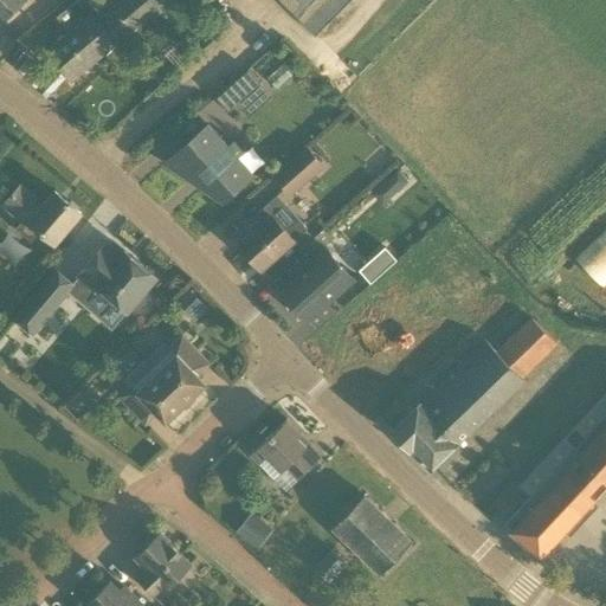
[(0,0),(0,24),(27,0),(0,0)]
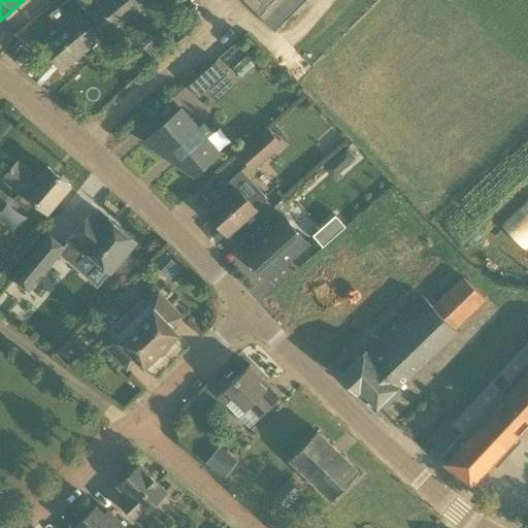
[(40,45),(62,70),(141,1),(140,0),(106,0),(89,15),(75,0),(66,0),(50,15),(61,29),(40,45)]
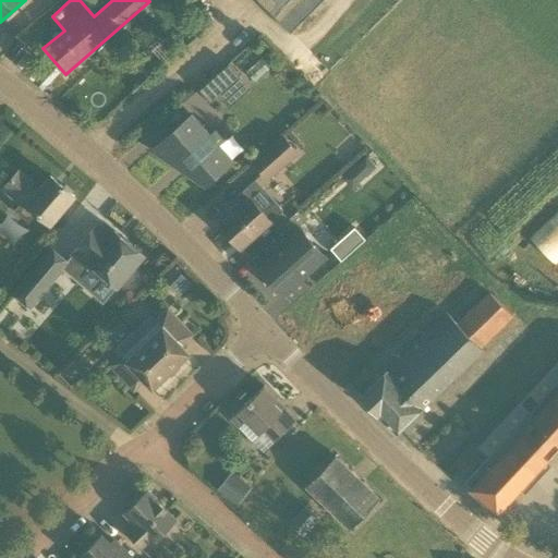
[(256,0),(290,33),(323,0),(256,0)]
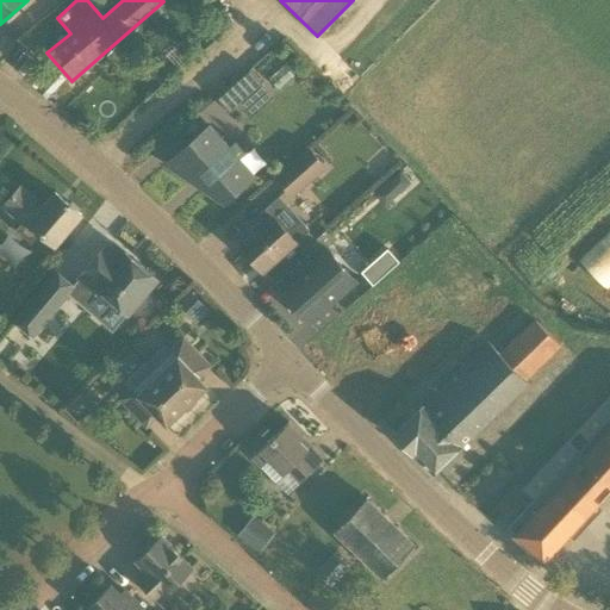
[(249,70),(218,98),(230,112),(262,85),(249,70)]
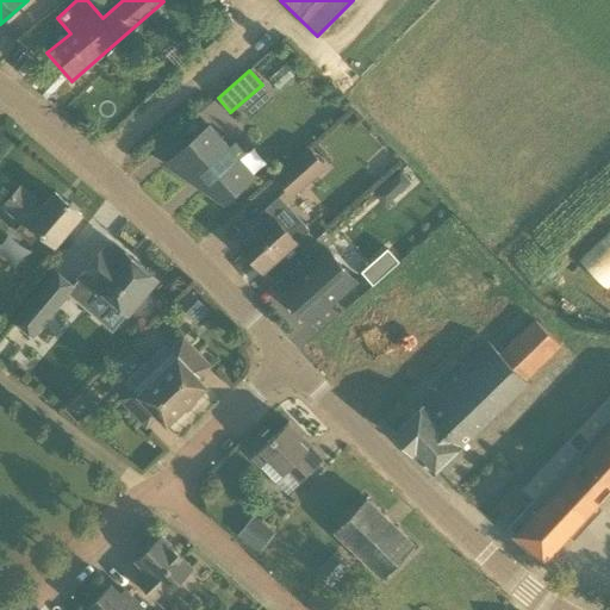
[(209,126),(166,165),(191,180),(199,173),(224,201),(253,176),(237,159),(244,153),(235,142),(228,148),(209,126)]
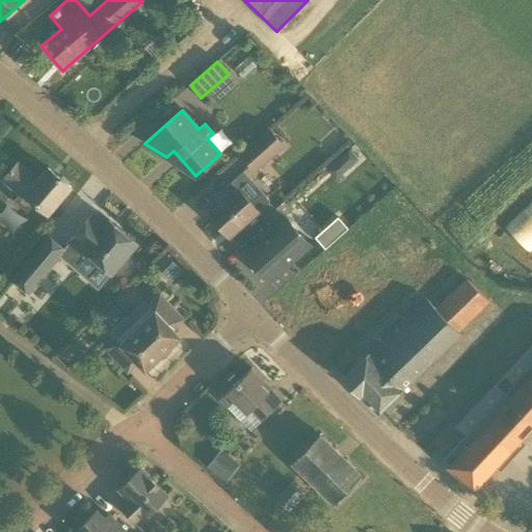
[(240,154),(256,173),(285,147),(269,129),(240,154)]
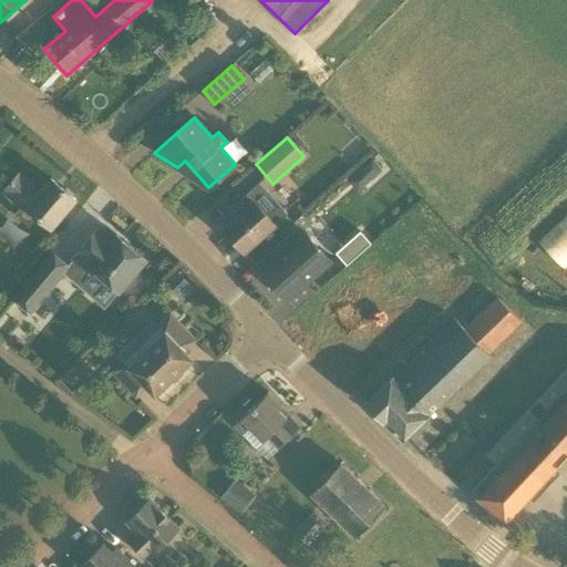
[(382,171),(371,156),(362,164),(373,177),(382,171)]
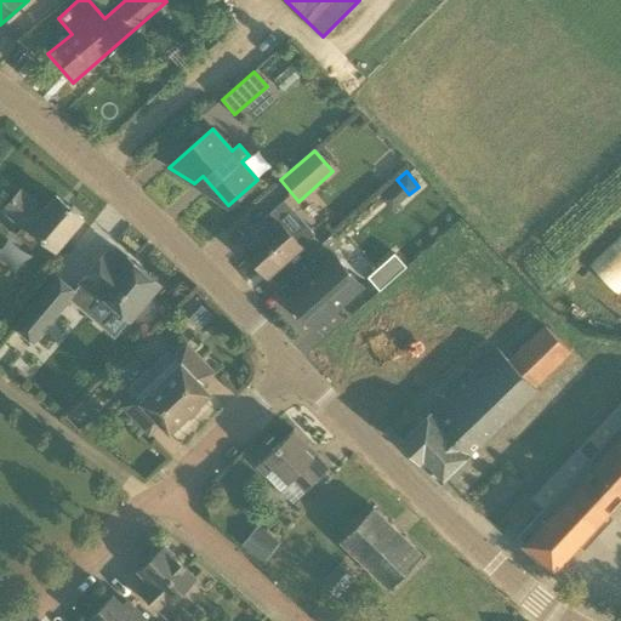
[(41,237),(56,250),(83,220),(79,216),(80,215),(72,208),(70,209),(56,197),(44,210),(21,191),(5,210),(23,226),(17,233),(33,246),(41,237)]
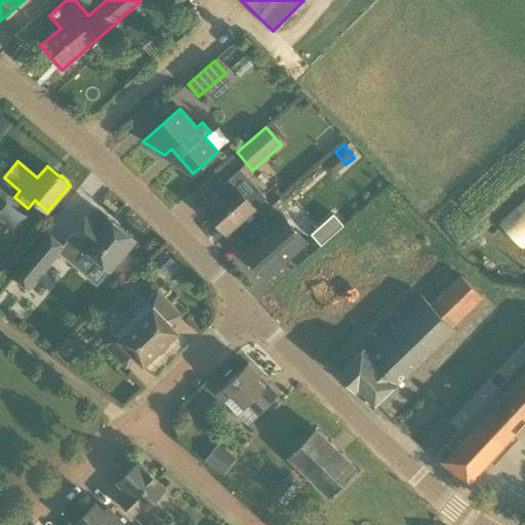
[(227,187),(215,197),(218,201),(206,212),(226,234),(266,198),(258,189),(240,169),(225,184),(227,187)]
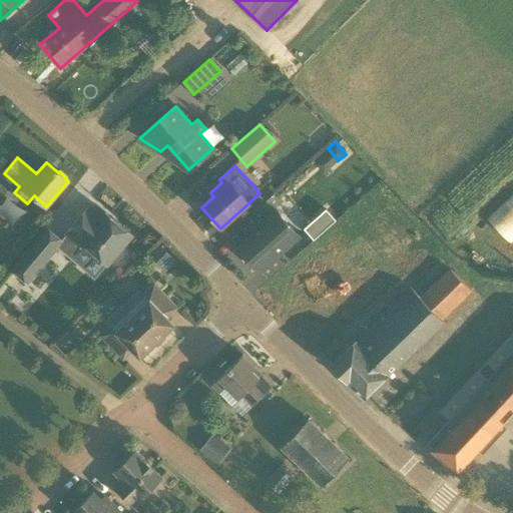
[(104,211),(102,214),(90,204),(65,233),(89,253),(80,265),(95,278),(109,262),(113,265),(117,265),(122,264),(126,260),(126,254),(125,249),(121,247),(132,234),(104,211)]
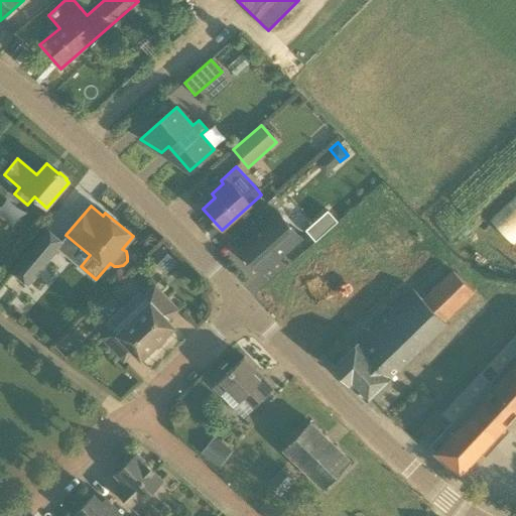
[(328,210),(305,230),(315,241),(338,222),(328,210)]
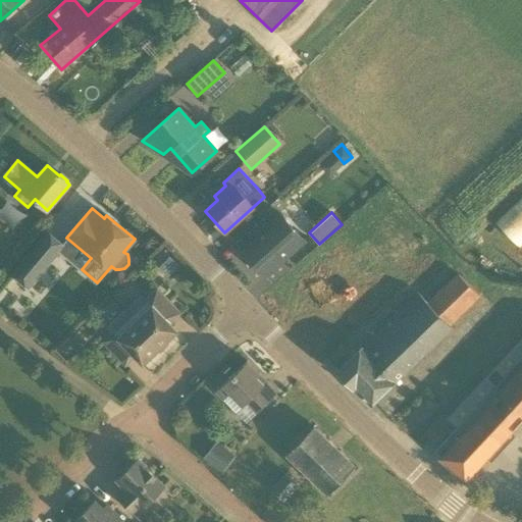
[(279,213),(240,249),(264,276),(304,241),(279,213)]
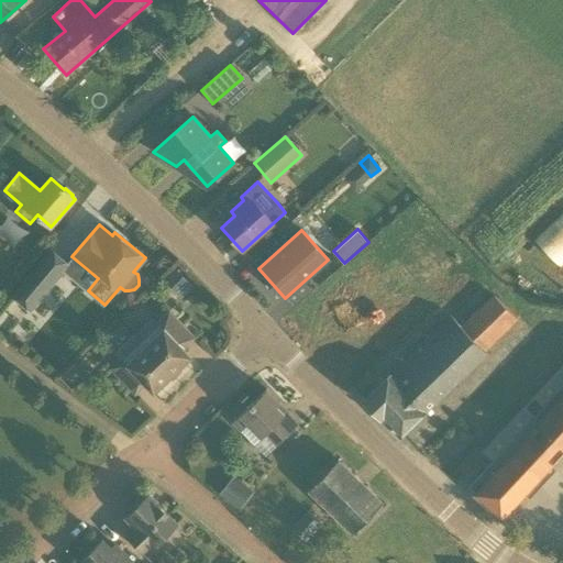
[(30,310),(68,265),(52,251),(12,296),(30,310)]
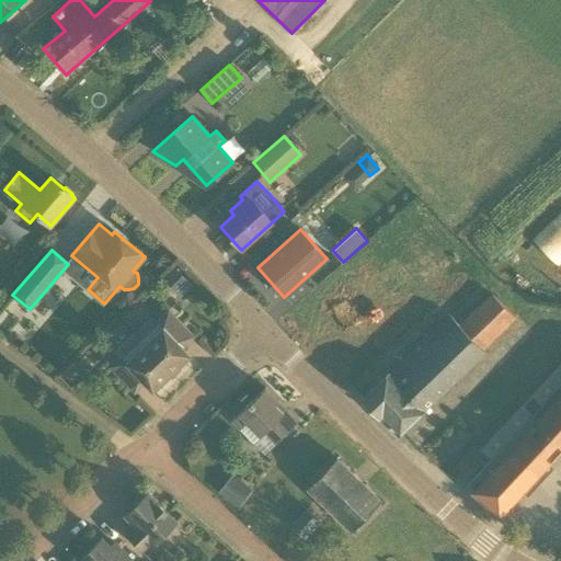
[(174,267),(162,279),(180,297),(192,285),(174,267)]
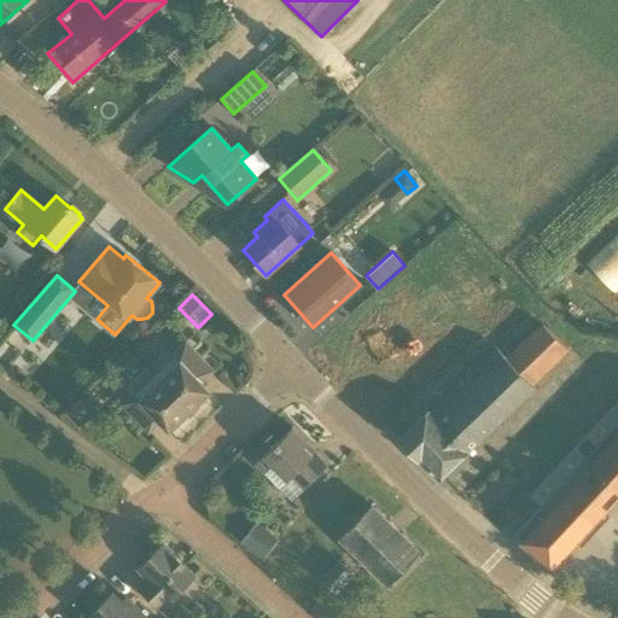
[(496,347),(400,439),(418,460),(419,459),(438,479),(534,388),(532,386),(567,351),(543,325),(541,327),(531,316),(499,349),(496,347)]
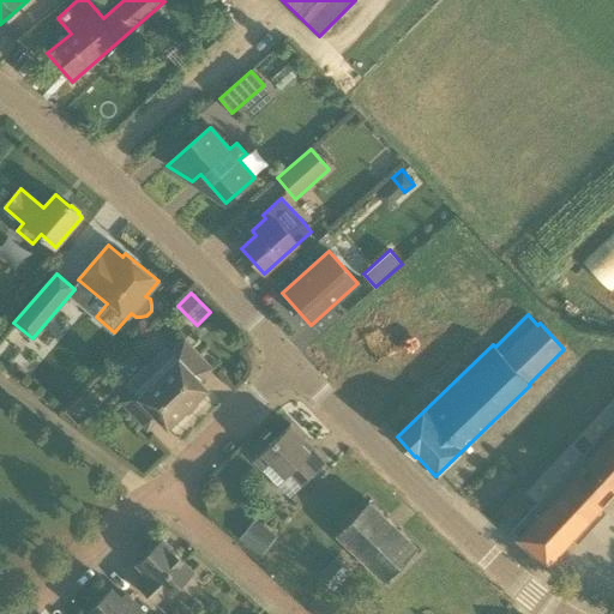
[(373,332),(341,363),(354,378),(353,379),(366,393),(367,392),(381,407),(415,375),(373,332)]
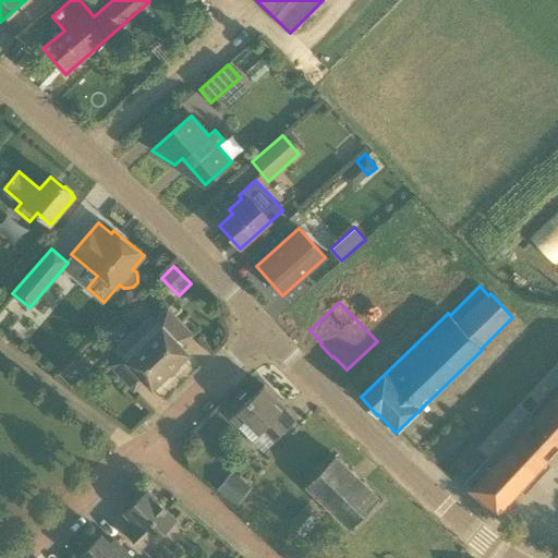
[(156,359),(169,373),(190,353),(182,346),(193,335),(168,307),(156,319),(162,326),(146,340),(160,355),(156,359)]
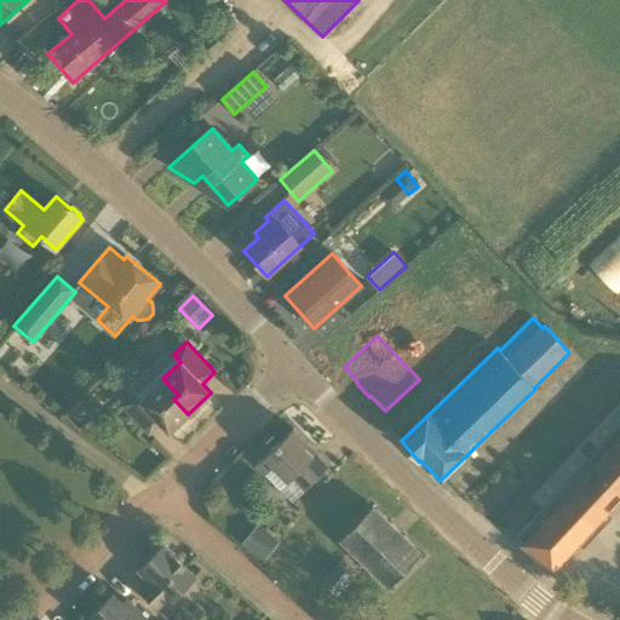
[(178,395),(162,378),(162,379),(150,367),(127,389),(132,394),(120,406),(149,436),(161,424),(170,432),(188,414),(173,399),(178,395)]
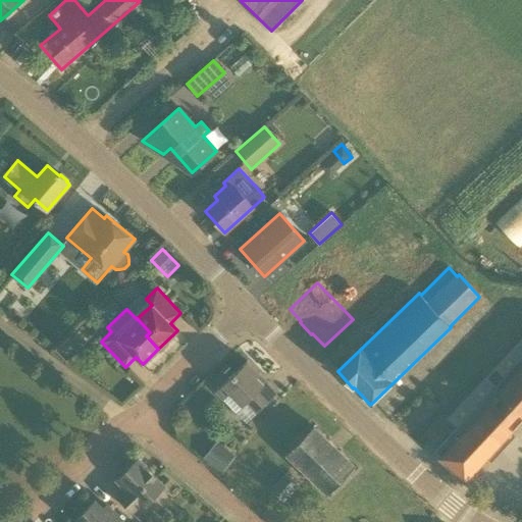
[(521,357),(478,405),(475,405),(474,405),(474,408),(445,440),(452,448),(440,459),(465,480),(496,448),(501,452),(515,435),(511,431),(521,419),(521,357)]
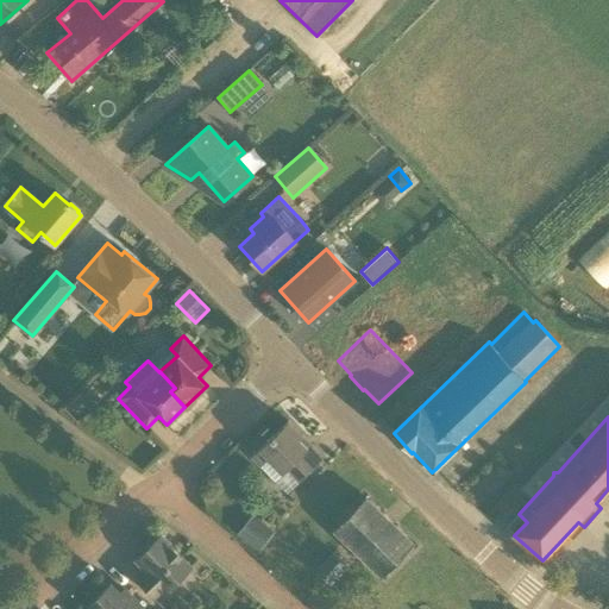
[(251,457),(261,466),(274,481),(286,470),(297,483),(324,458),(288,421),(251,457)]
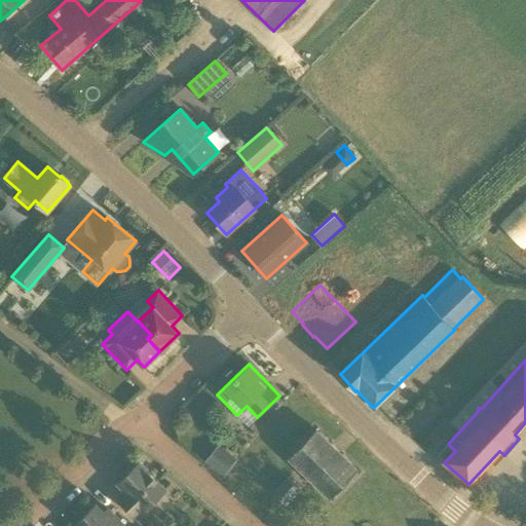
[(329,498),(358,470),(315,429),(288,457),(329,498)]
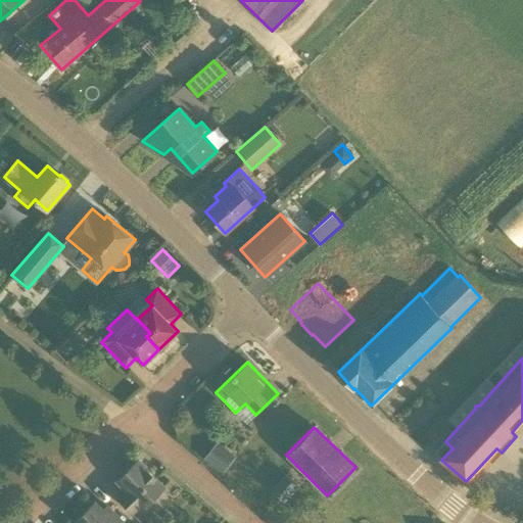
[(214,441),(203,459),(223,470),(233,453),(214,441)]
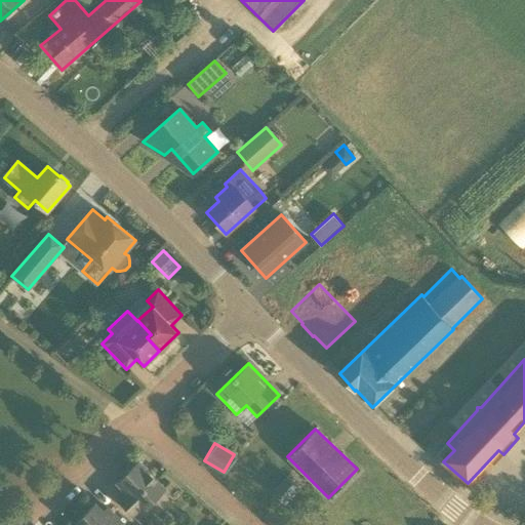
[(147,469),(165,486),(172,478),(154,460),(147,469)]
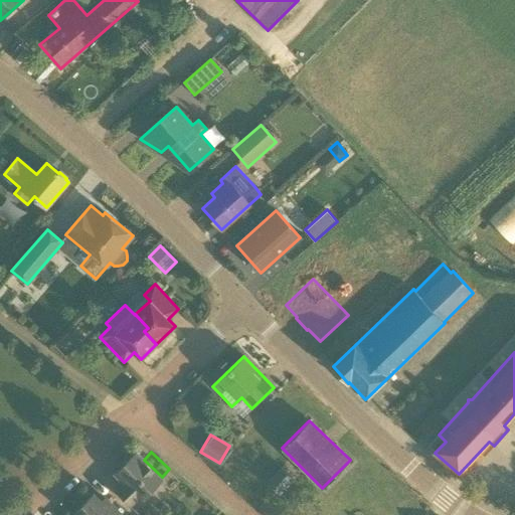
[(118,493),(130,506),(139,498),(141,500),(162,480),(136,453),(115,474),(126,485),(118,493)]
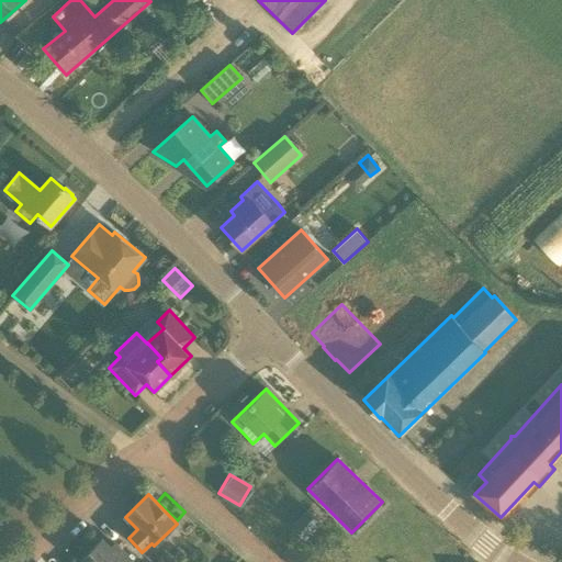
[(304,540),(321,524),(307,510),(291,527),(304,540)]
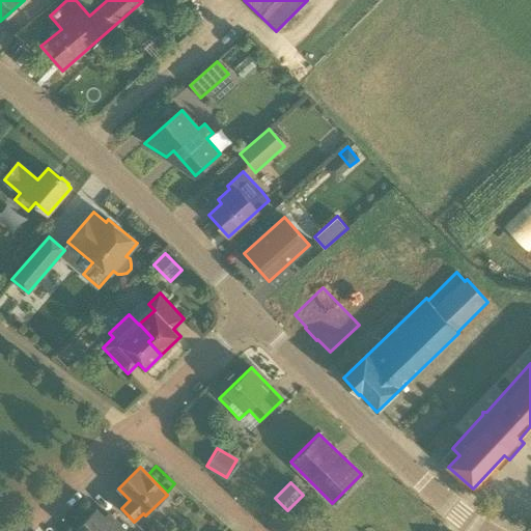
[(96,509),(75,530),(124,530),(112,518),(108,522),(96,509)]
